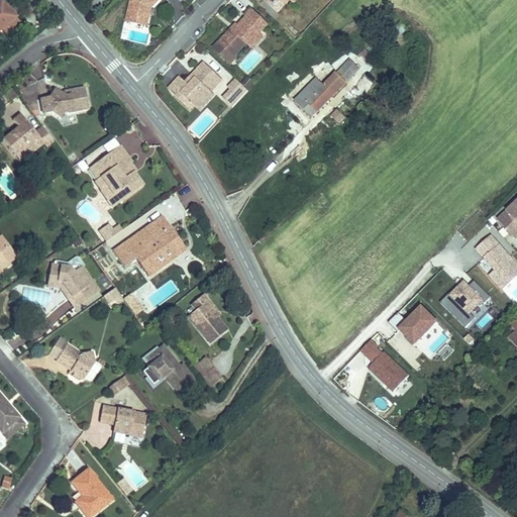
[(0,29),(1,29),(15,17),(2,0),(0,1),(0,29)]
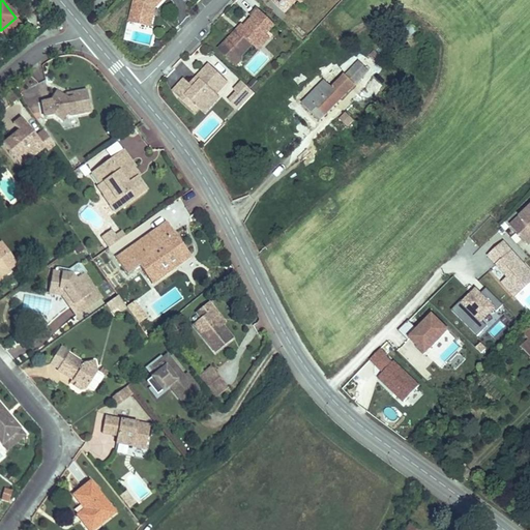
[(134,0),(130,17),(147,21),(150,7),(152,5),(155,8),(163,0),(134,0)]
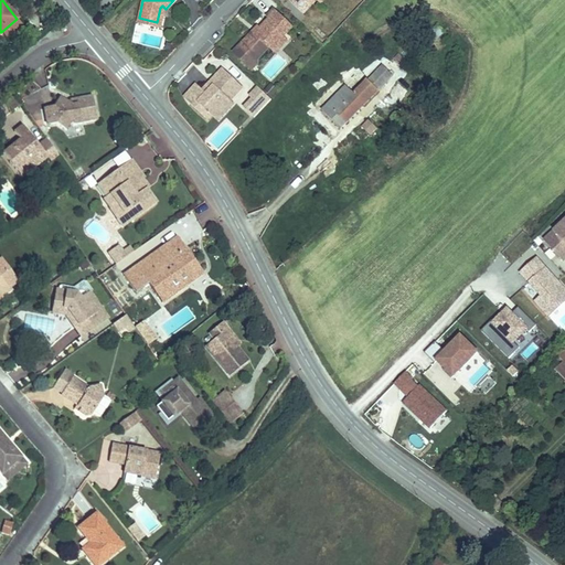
[(320,3),(323,0),(288,0),(304,14),(317,0),(320,3)]
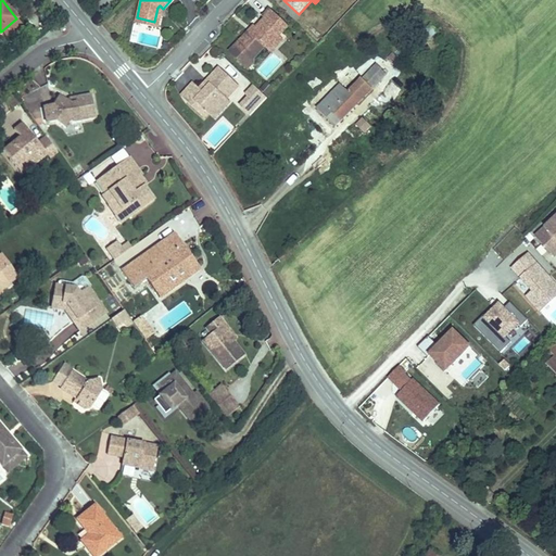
[(137,17),(136,23),(159,28),(163,9),(160,5),(158,8),(154,22),(137,17)]
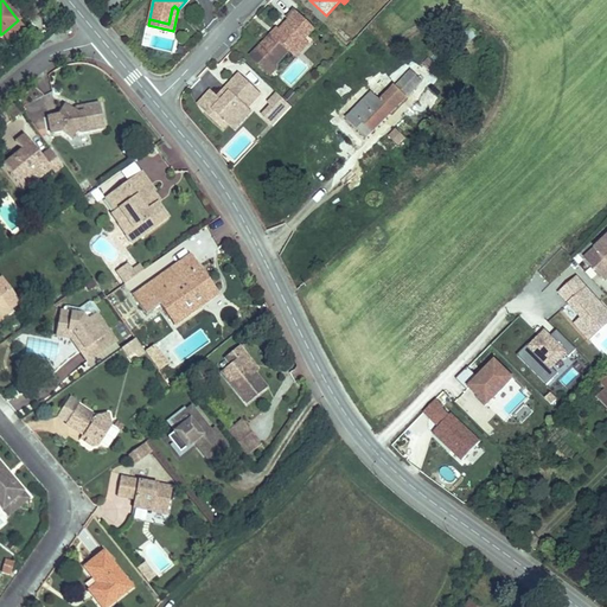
[(251,56),(270,75),(276,69),(276,65),(289,51),(304,42),(305,40),(314,30),(294,11),(288,18),(291,20),(280,32),(275,37),(273,34),(251,56)]
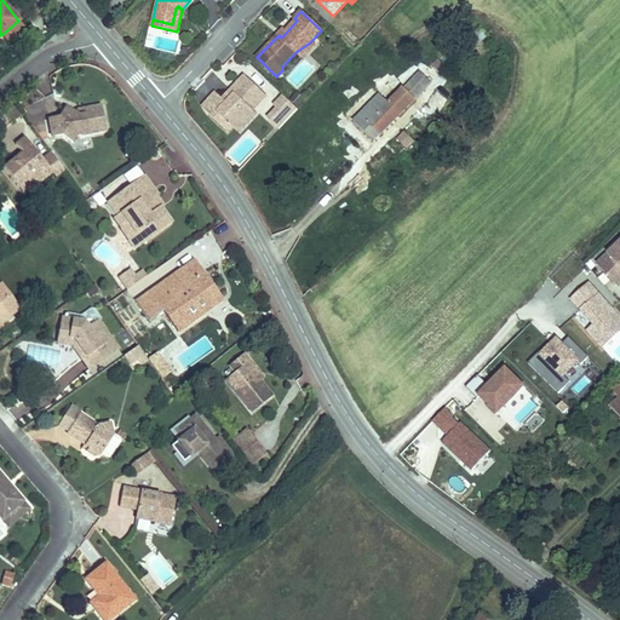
[(18,21),(1,35),(7,41),(24,28),(18,21)]
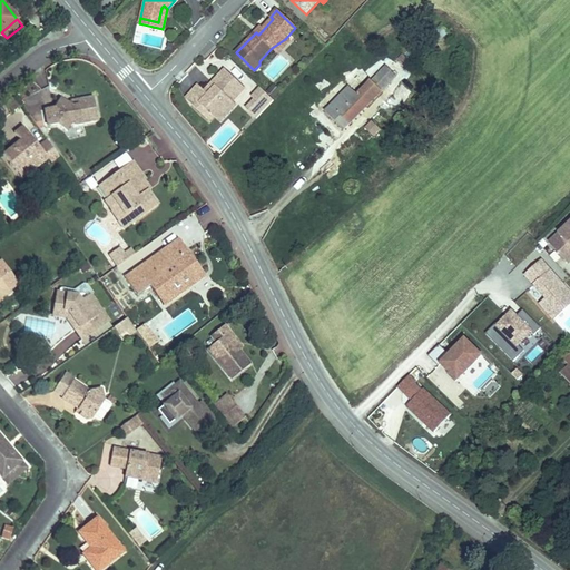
[(58,26),(62,32),(67,29),(62,22),(58,26)]
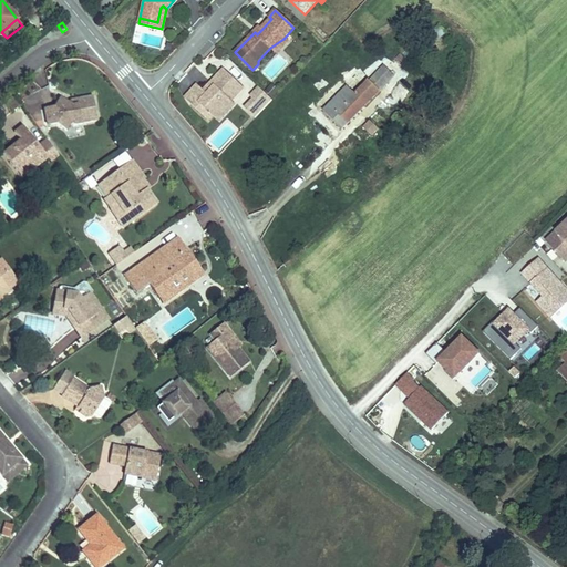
[(284,39),(270,48),(278,54),(289,42),(285,38),(284,39)]
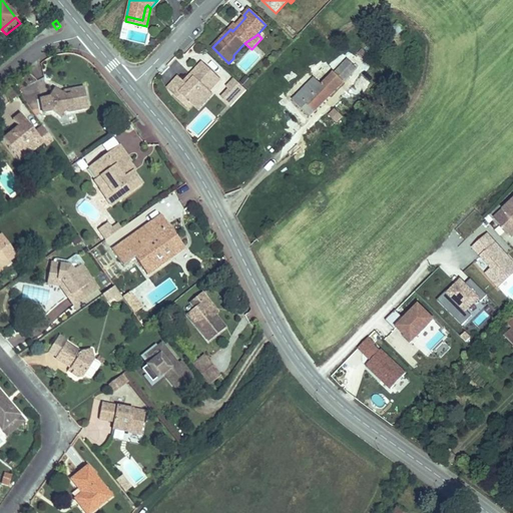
[(309,117),(357,69),(348,60),(322,85),(315,78),(293,100),(309,117)]
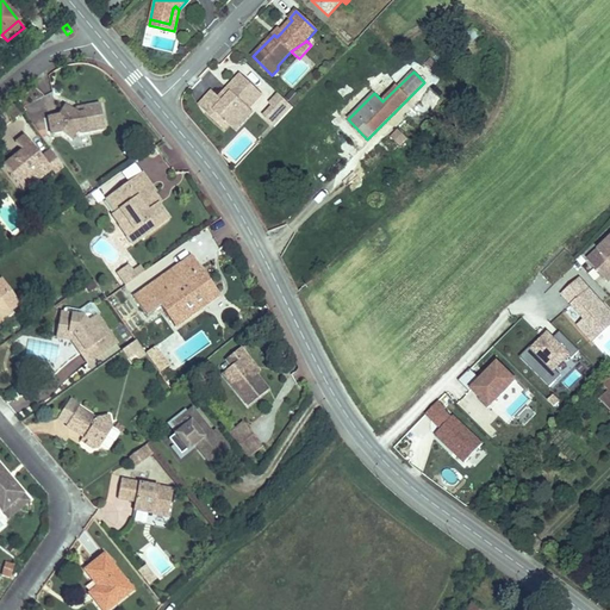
[(241,75),(228,89),(231,93),(210,116),(224,130),(229,124),(246,106),(249,109),(262,94),(241,75)]
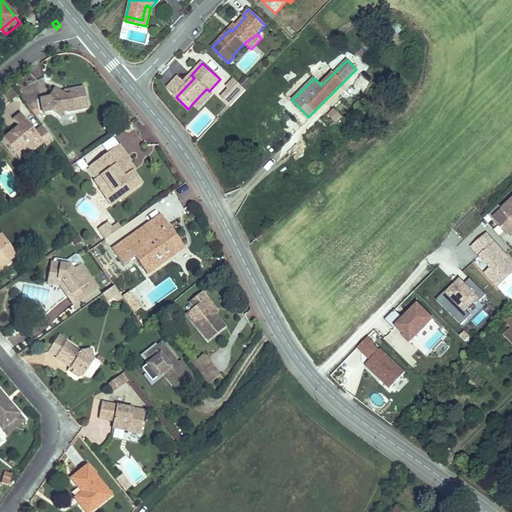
[(167,88),(176,97),(194,78),(191,75),(184,82),(178,76),(167,88)]
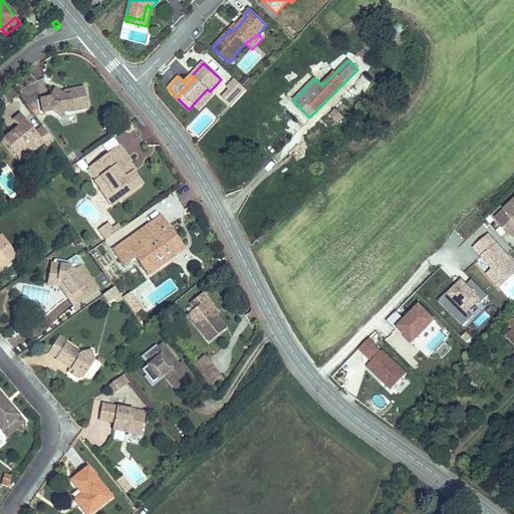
[(234,78),(218,94),(230,107),(247,90),(234,78)]
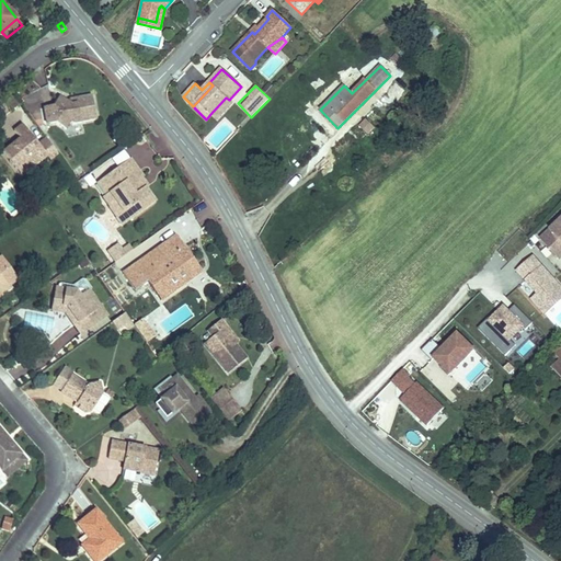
[(96,118),(92,95),(76,99),(77,104),(71,105),(68,102),(60,98),(54,106),(44,107),(47,123),(57,122),(66,128),(71,121),(73,117),(79,116),(80,122),(96,118)]
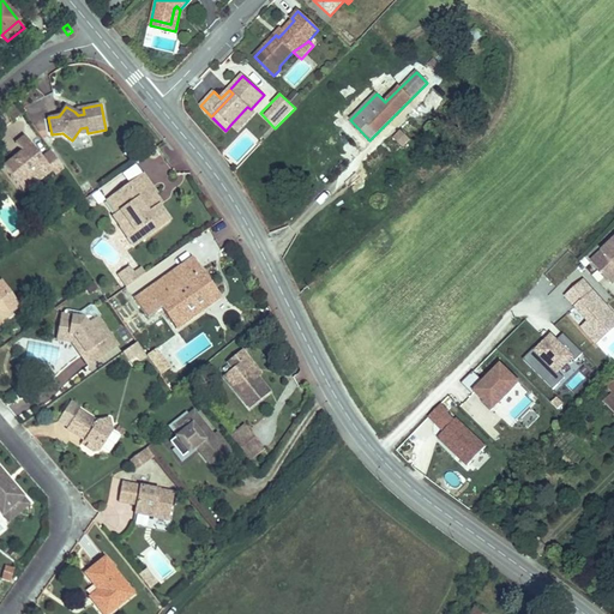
[(251,109),(247,107),(230,125),(236,132),(254,113),(251,109)]
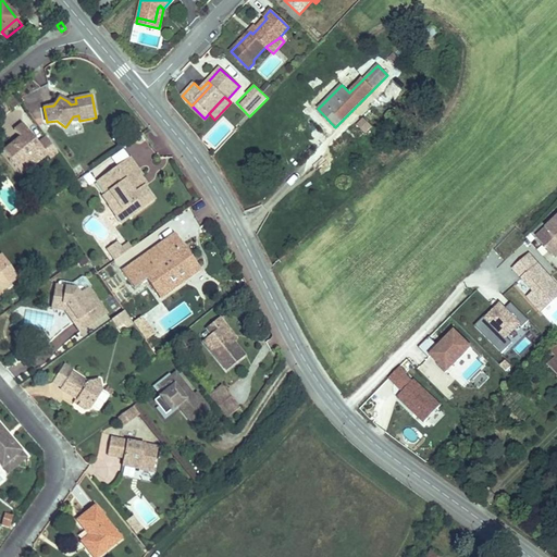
[(358,125),(364,132),(371,126),(363,119),(358,125)]
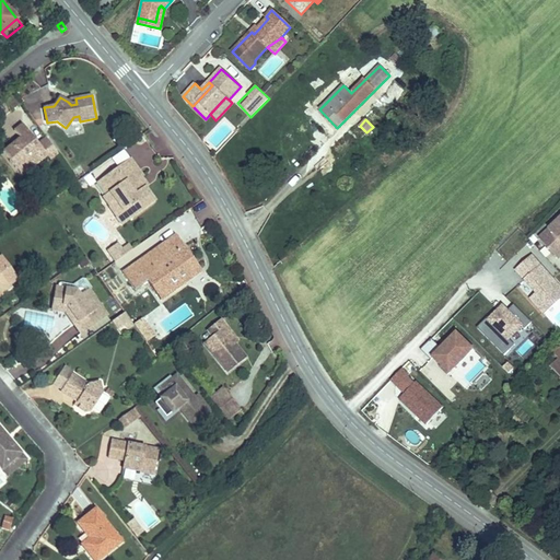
[(14,130),(20,138),(22,140),(13,147),(12,144),(3,152),(18,168),(25,162),(31,168),(47,155),(50,160),(58,153),(47,138),(38,143),(23,124),(14,130)]
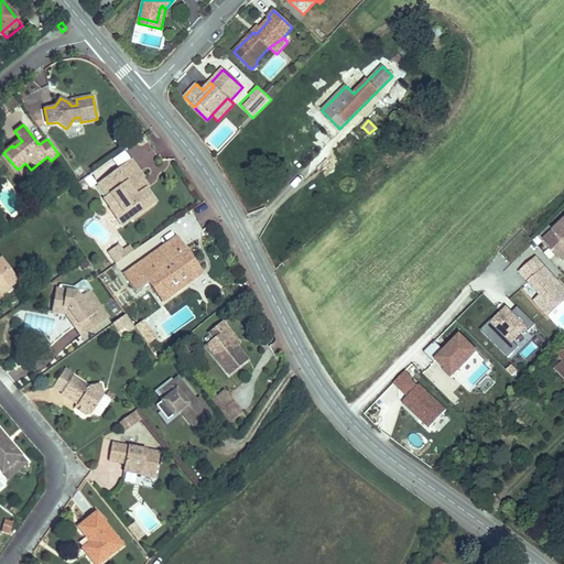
[(22,141),(20,139),(12,145),(13,148),(22,141)]
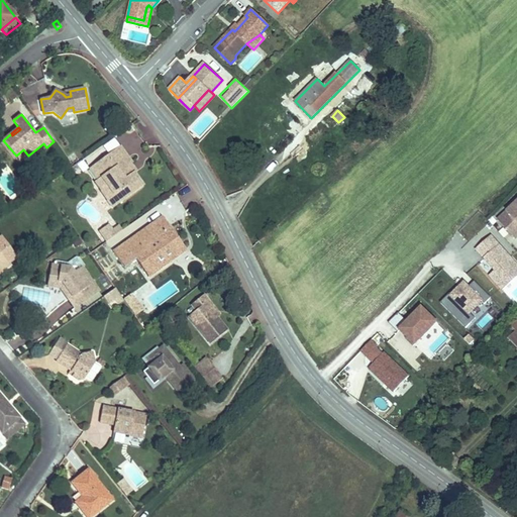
[(103,146),(109,154),(120,146),(114,138),(103,146)]
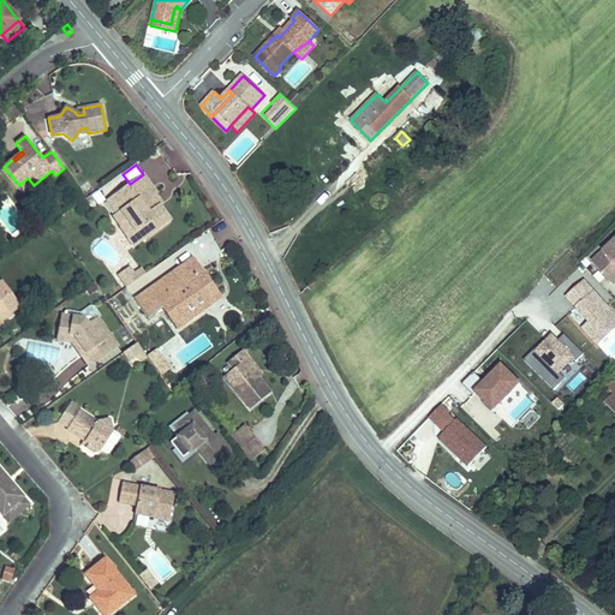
[(143,174),(130,184),(114,195),(124,209),(121,210),(129,221),(143,242),(171,221),(159,206),(153,209),(147,201),(156,195),(157,193),(143,174)]
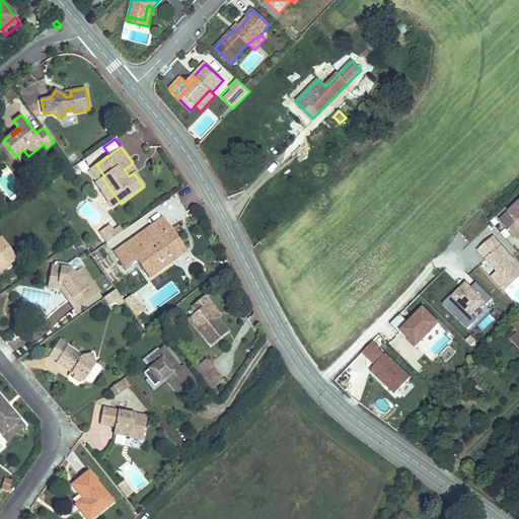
[(23,150),(16,156),(20,162),(28,156),(23,150)]
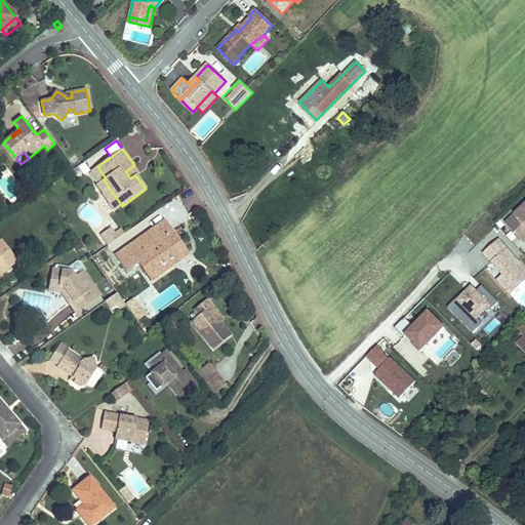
[(91,171),(99,183),(104,179),(106,178),(97,166),(91,171)]
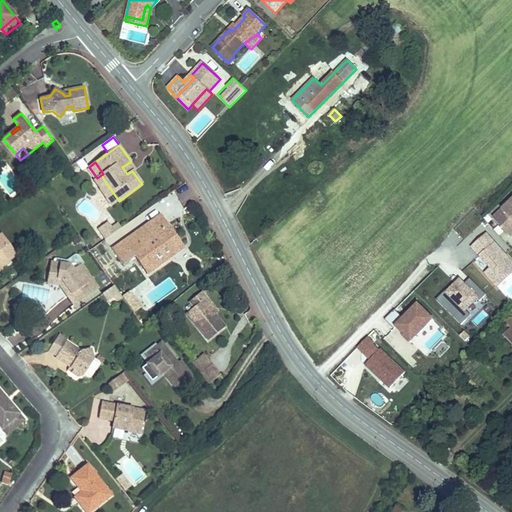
[(135,169),(130,162),(122,167),(127,174),(132,171),(135,169)]
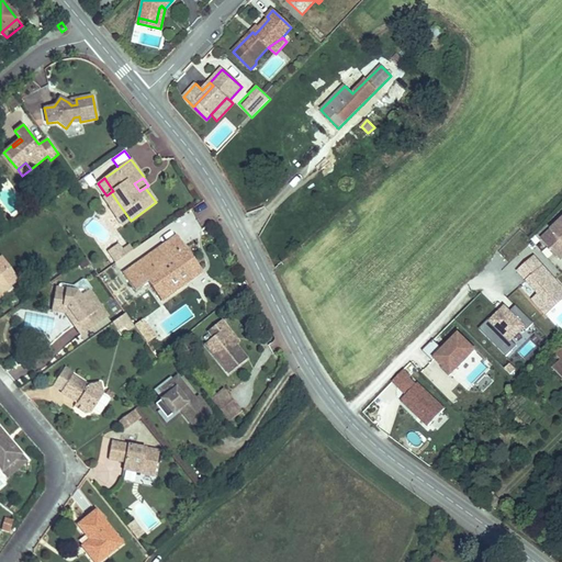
[(117,202),(111,208),(124,225),(131,221),(117,202)]
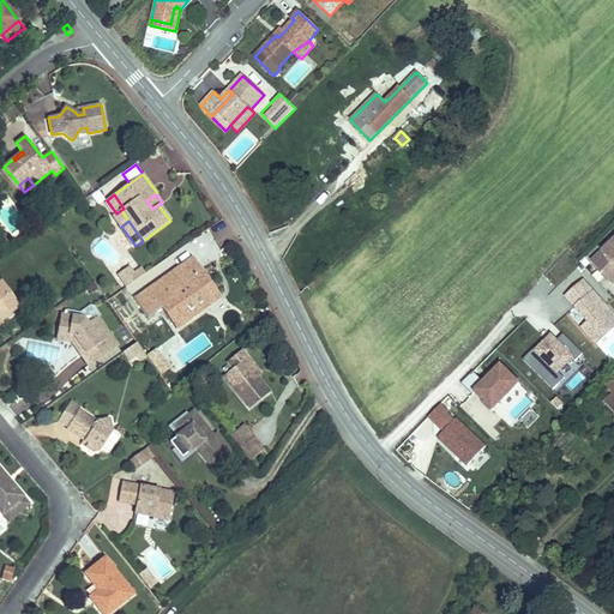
[(612,283),(613,281),(613,240),(591,262),(612,283)]
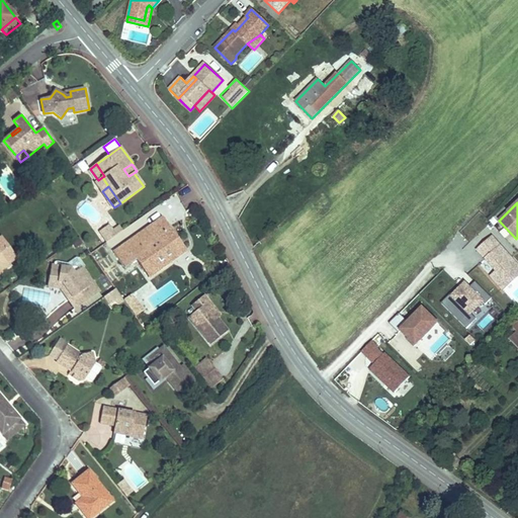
[(163,218),(113,252),(124,268),(137,260),(149,277),(186,251),(163,218)]
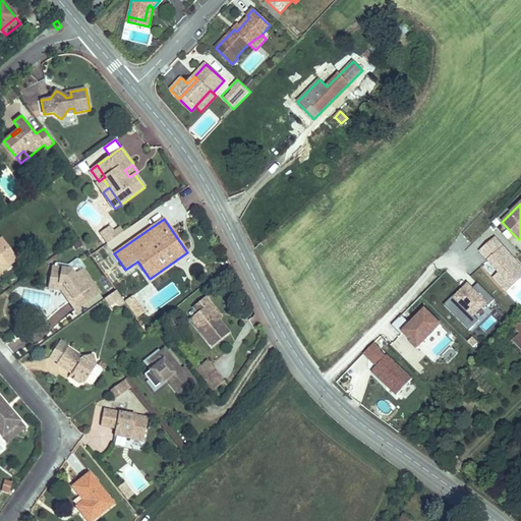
[(108,243),(122,232),(119,228),(113,233),(109,227),(101,232),(108,243)]
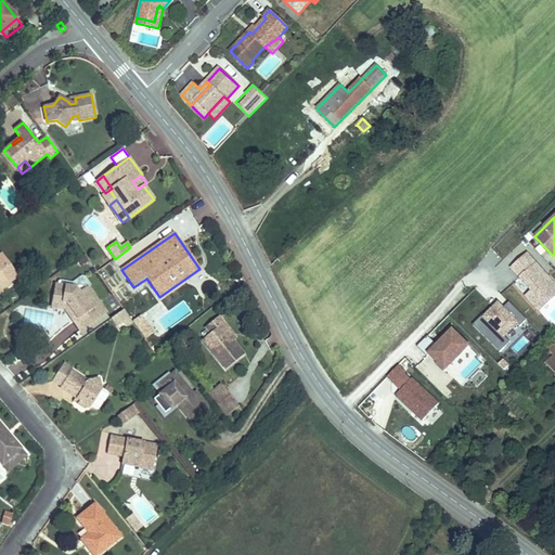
[(532,292),(527,297),(540,311),(554,297),(554,283),(528,253),(511,268),(532,292)]
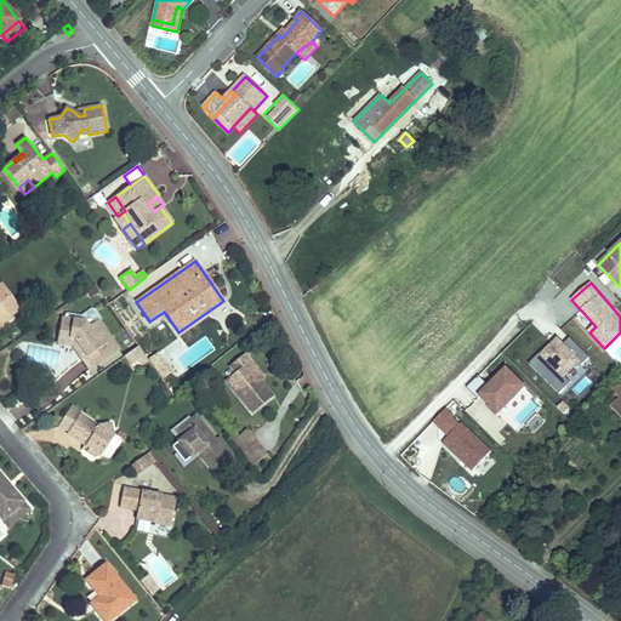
[(21,309),(3,284),(0,285),(0,329),(13,320),(11,315),(21,309)]
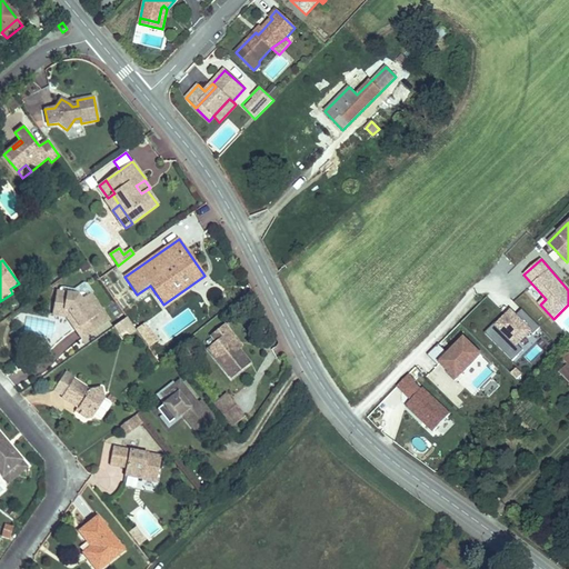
[(85,271),(90,268),(86,262),(80,266),(85,271)]
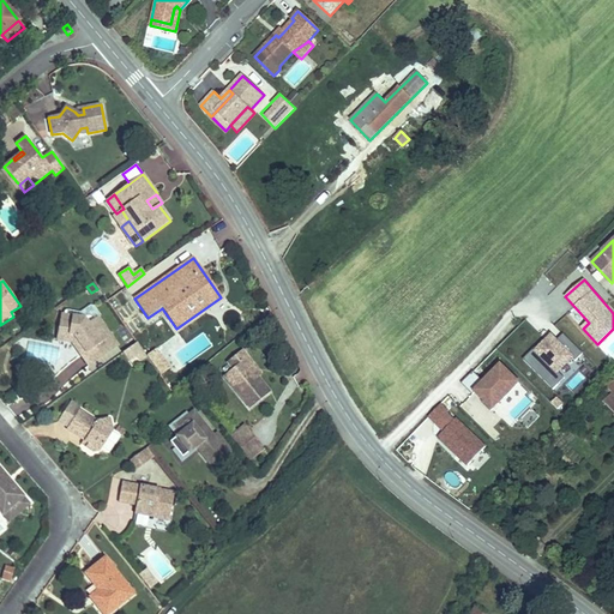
[(65,312),(64,315),(62,314),(59,332),(73,335),(86,353),(94,363),(118,345),(97,318),(100,315),(94,307),(90,306),(80,313),(66,311),(65,312)]
